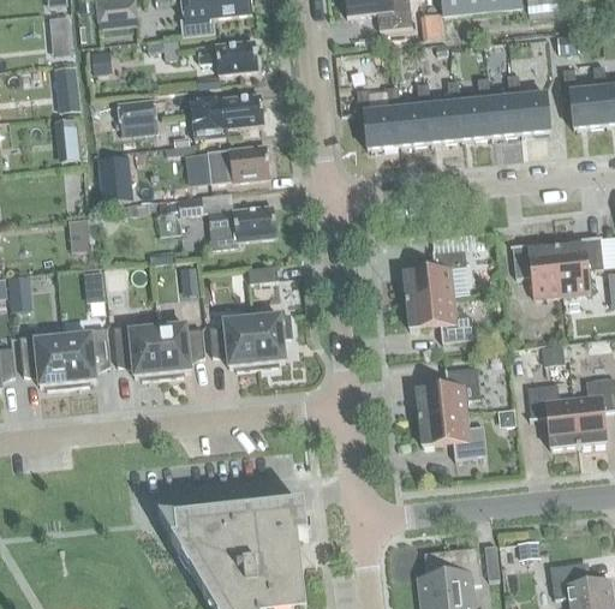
[(77,0),(78,12),(93,11),(91,0),(77,0)]
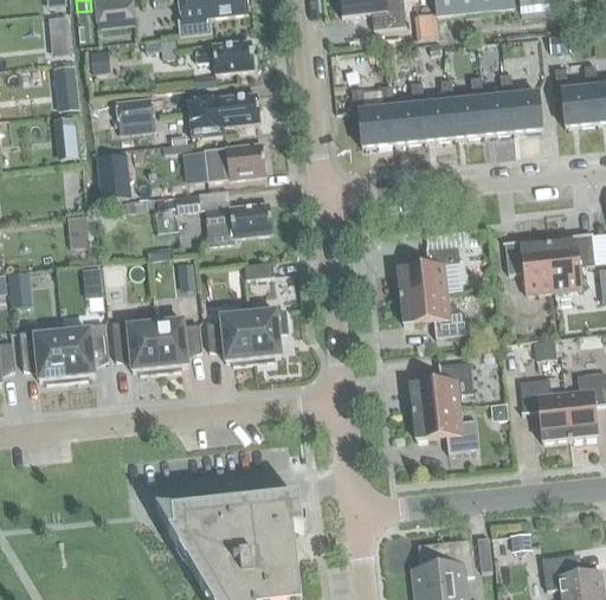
[(135,25),(133,0),(92,0),(95,28),(135,25)]
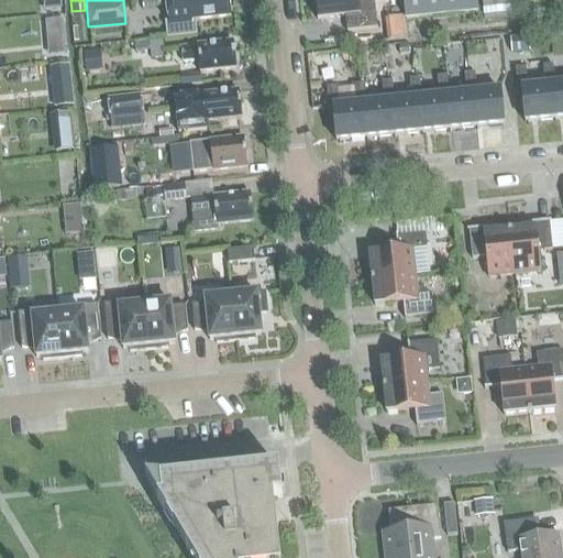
[(164,0),(167,33),(180,32),(195,31),(194,17),(230,12),(229,0),(164,0)]
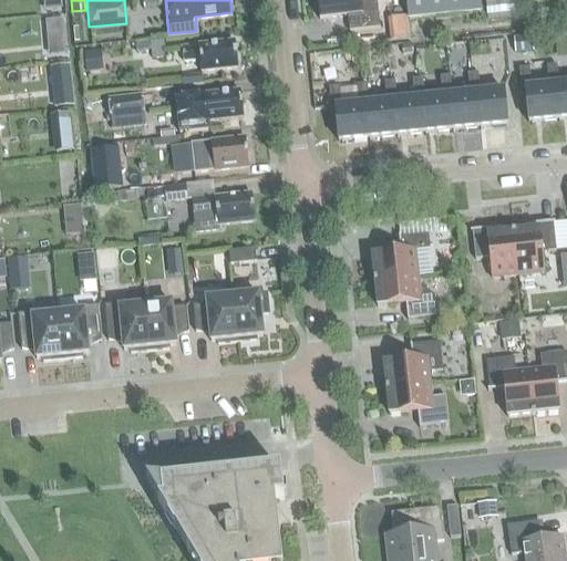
[(317,0),(319,14),(347,11),(349,27),(380,23),(377,0),(317,0)]
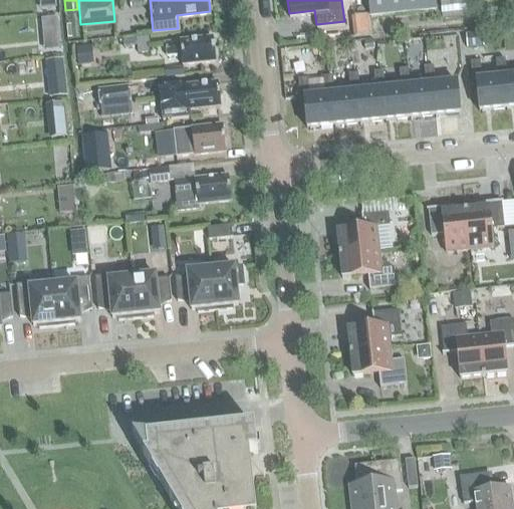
[(436,8),(435,0),(366,0),(367,11),(368,15),(436,8)]
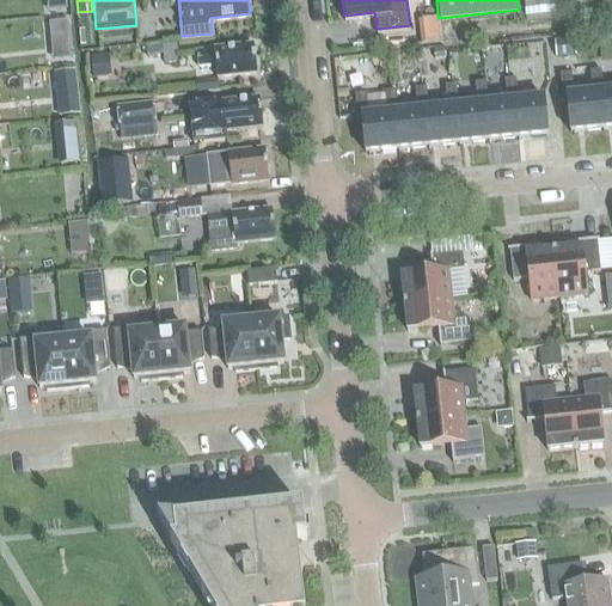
[(68,18),(50,19),(51,31),(69,30),(68,18)]
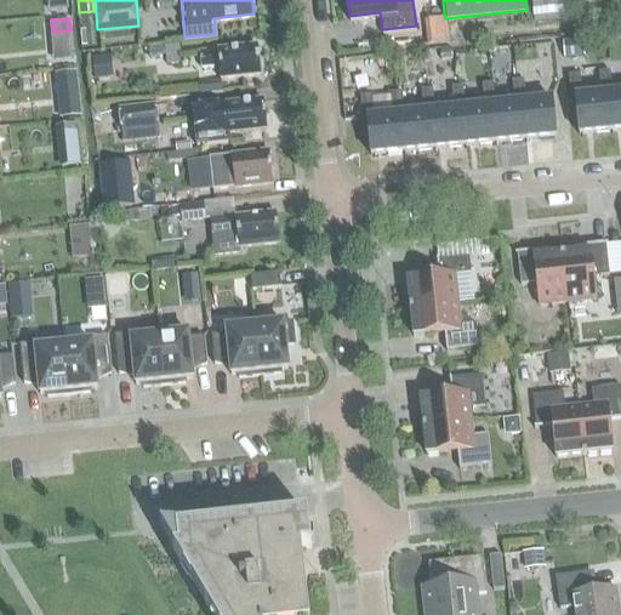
[(584,52),(582,35),(562,36),(564,55),(584,52)]
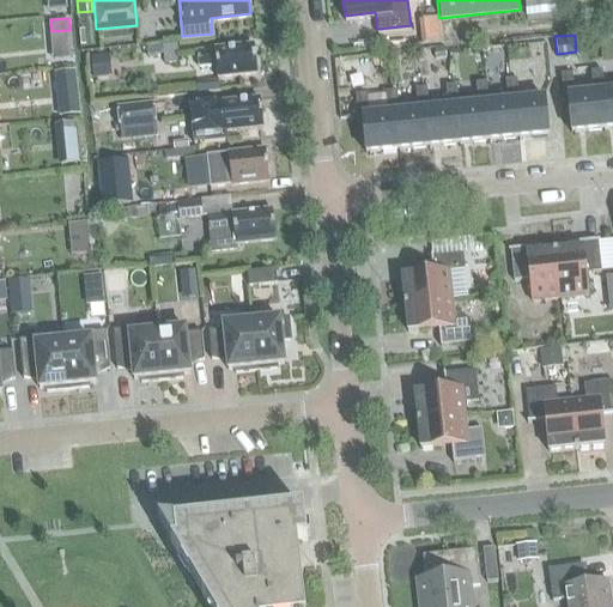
[(178,58),(177,38),(144,41),(145,52),(163,49),(164,60),(178,58)]
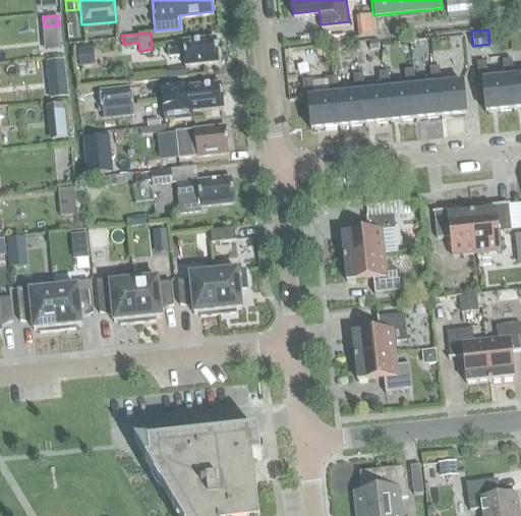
[(218,59),(216,35),(168,40),(169,53),(183,51),(184,63),(218,59)]
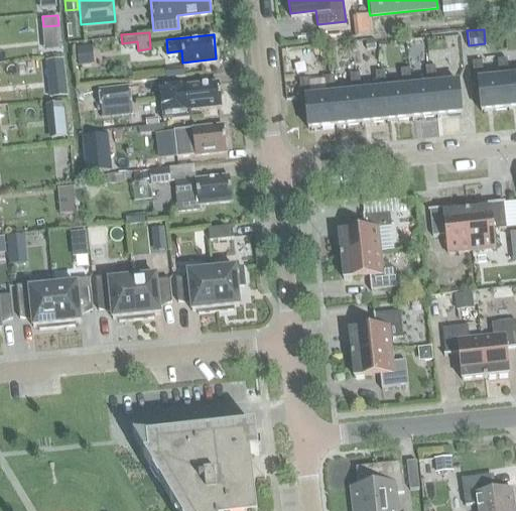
[(374,36),(364,38),(366,46),(375,44),(374,36)]
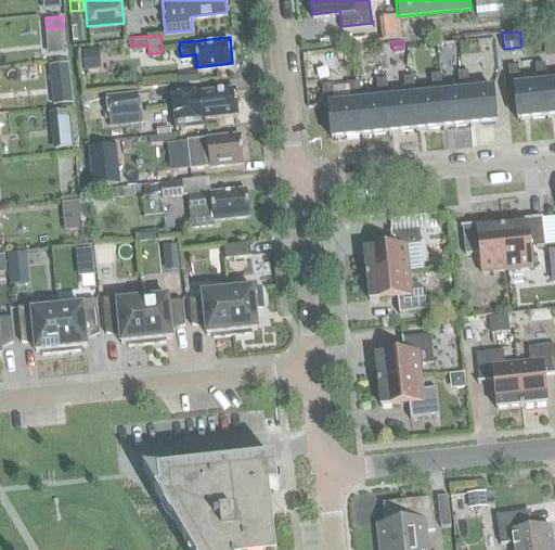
[(84,66),(100,65),(99,46),(81,47),(84,66)]
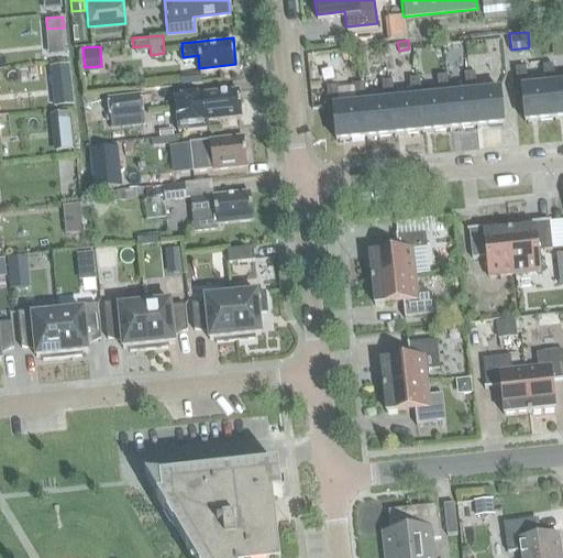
[(331,64),(330,50),(317,51),(318,65),(331,64)]
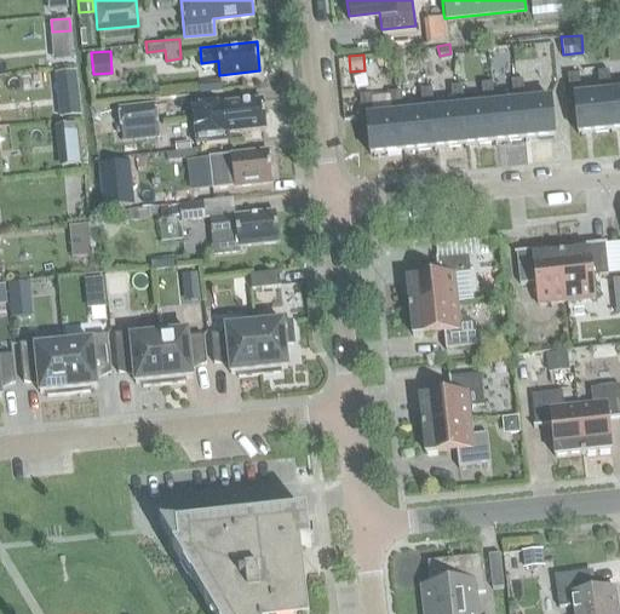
[(75,66),(53,68),(56,84),(78,81),(75,66)]
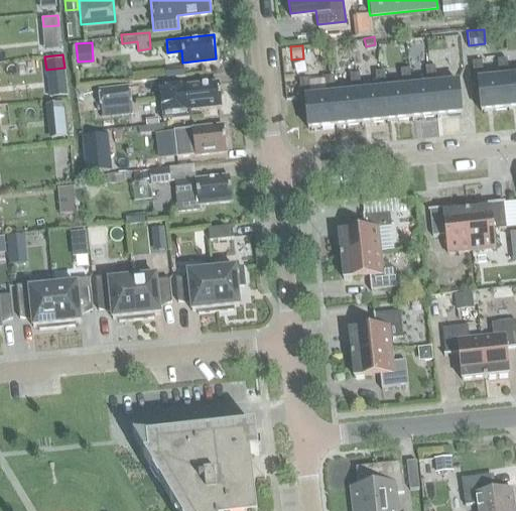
[(503,74),(506,105),(515,103),(515,72),(509,73),(507,54),(498,55),(499,74),(503,74)]
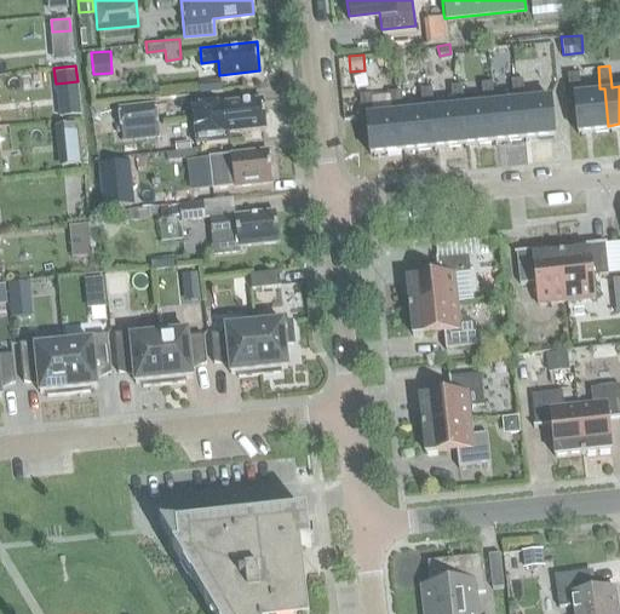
[(604,89),(600,89),(580,91),(578,69),(567,70),(569,92),(573,91),(577,128),(608,126),(604,89)]
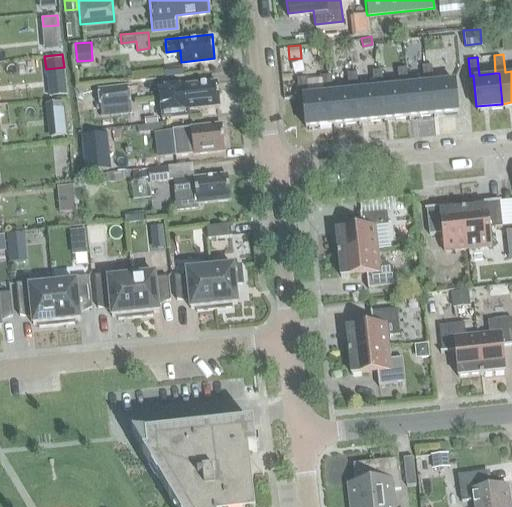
[(427,82),(430,112),(457,109),(454,79),(433,81),(431,63),(422,64),(423,82),(427,82)]
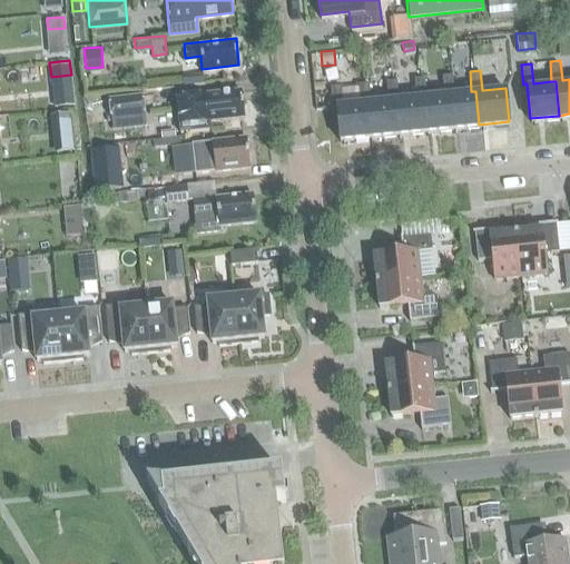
[(446,94),(450,127),(479,125),(475,91),(471,91),(454,94),(452,72),(442,73),(444,94),(446,94)]
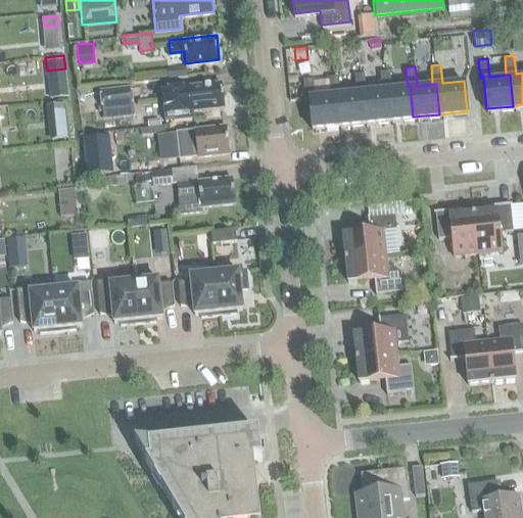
[(385,88),(388,120),(413,116),(410,86),(408,86),(391,88),(390,69),(380,69),(382,89),(385,88)]
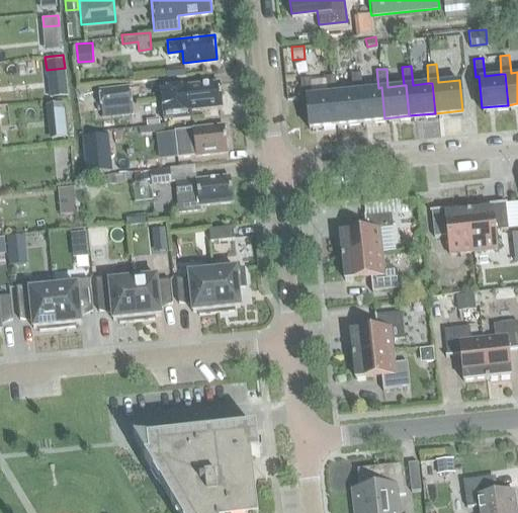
[(355,89),(359,120),(384,118),(381,87),(378,88),(363,89),(361,71),(351,72),(352,90),(355,89)]
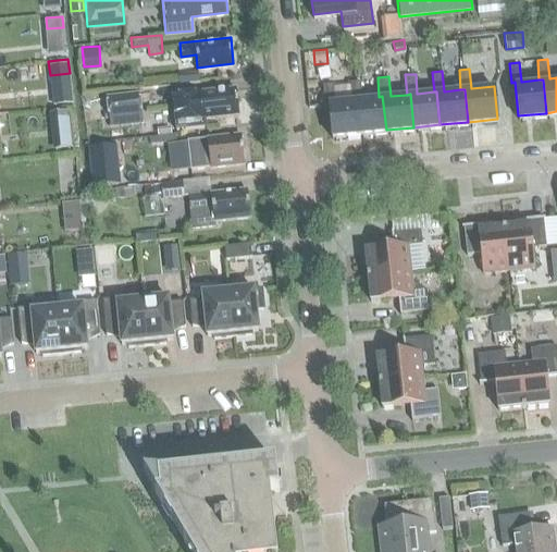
[(357,99),(360,133),(386,130),(382,96),(379,97),(362,98),(360,78),(350,80),(353,99),(357,99)]
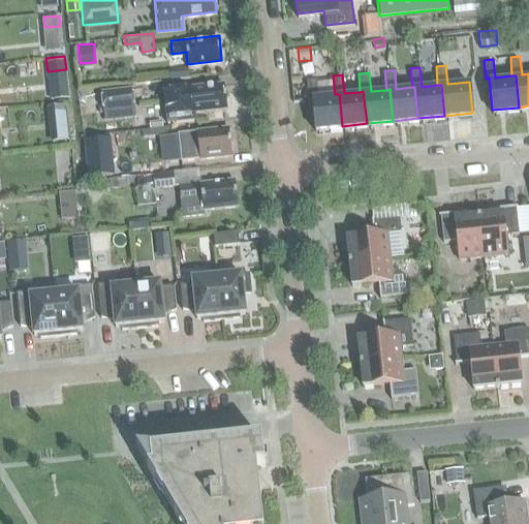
[(339,94),(335,94),(333,75),(317,78),(307,79),(309,96),(312,96),(315,128),(342,126),(339,94)]
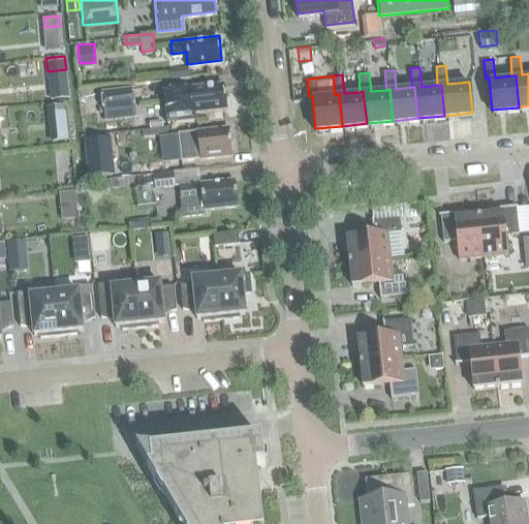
[(226,106),(223,81),(165,88),(168,120),(195,117),(194,110),(226,106)]
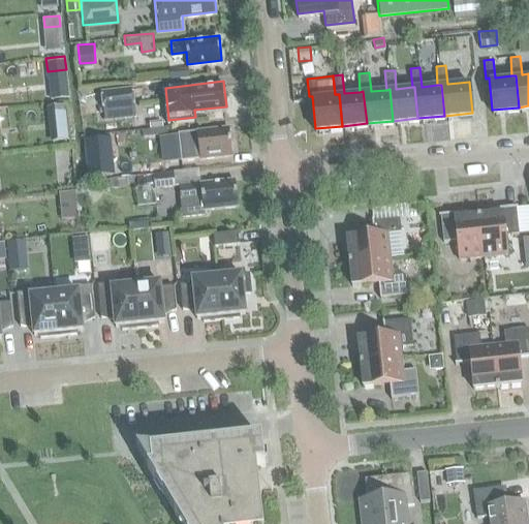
[(134,106),(131,84),(100,88),(103,111),(134,106)]
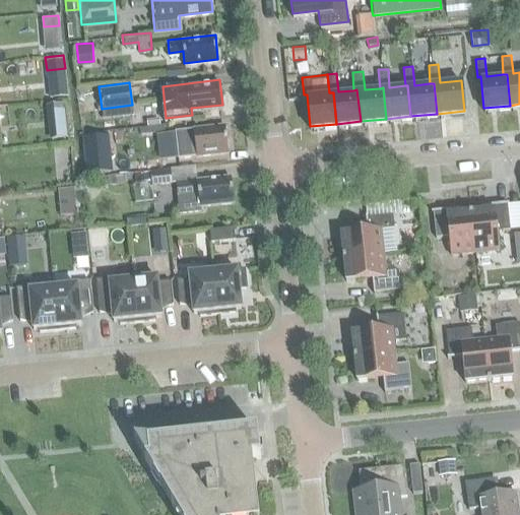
[(48,121),(66,118),(63,101),(46,103),(48,121)]
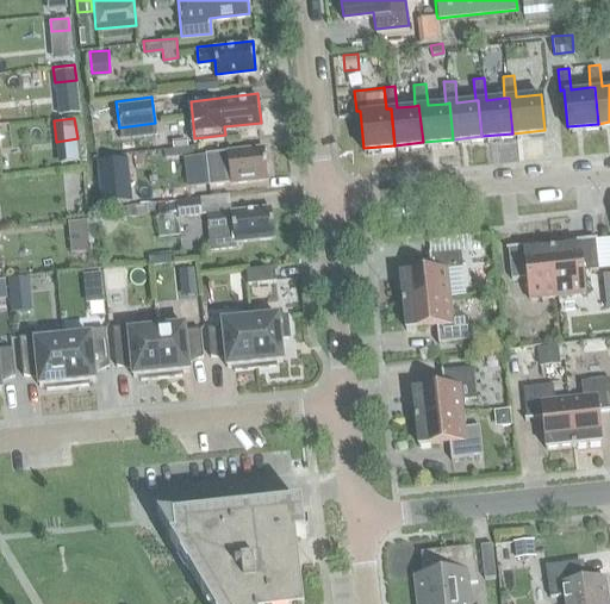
[(267,176),(263,144),(205,151),(209,182),(267,176)]
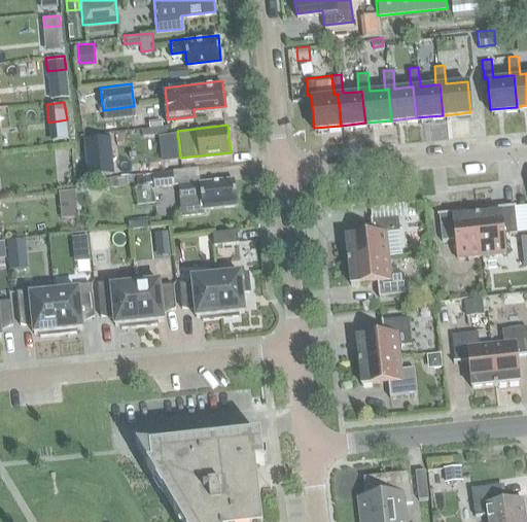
[(89,174),(114,170),(110,133),(83,137),(89,174)]
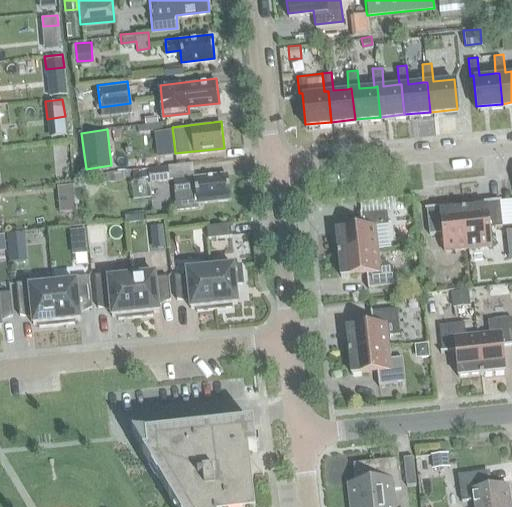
[(168,177),(167,165),(148,167),(149,179),(168,177)]
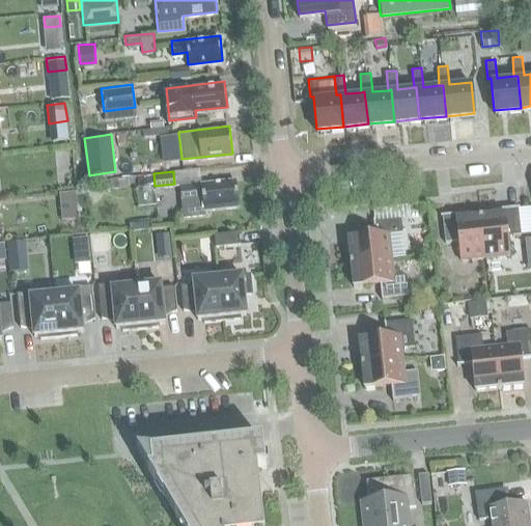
[(116,175),(103,176),(104,187),(117,186),(116,175)]
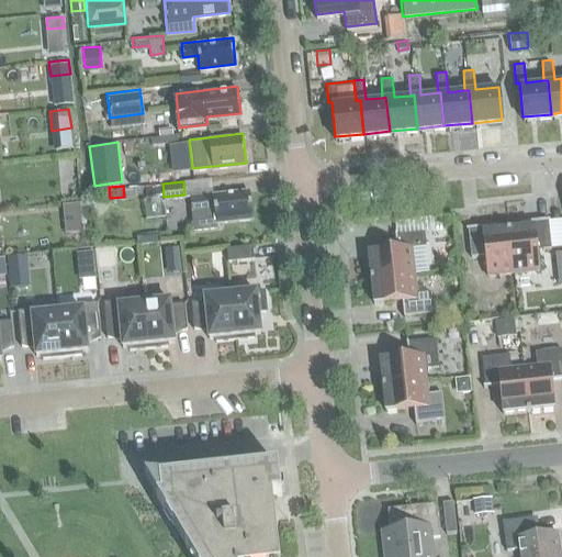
[(251,218),(248,188),(190,193),(191,209),(192,229),(218,226),(217,221),(251,218)]
